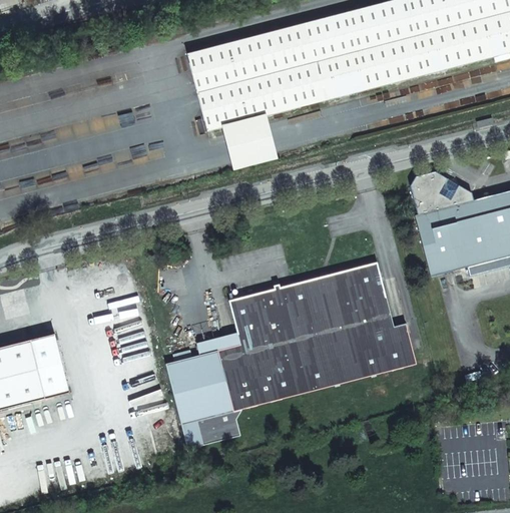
[(509,0),(392,0),(305,23),(325,100),(509,51),(509,0)]
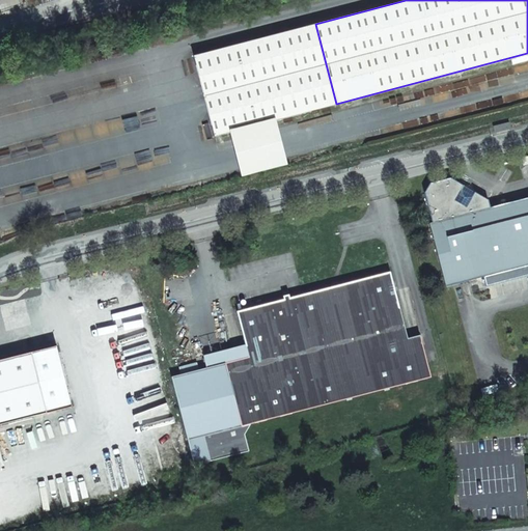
[(216,135),(230,131),(276,119),(336,104),(315,24),(194,54),(216,135)]
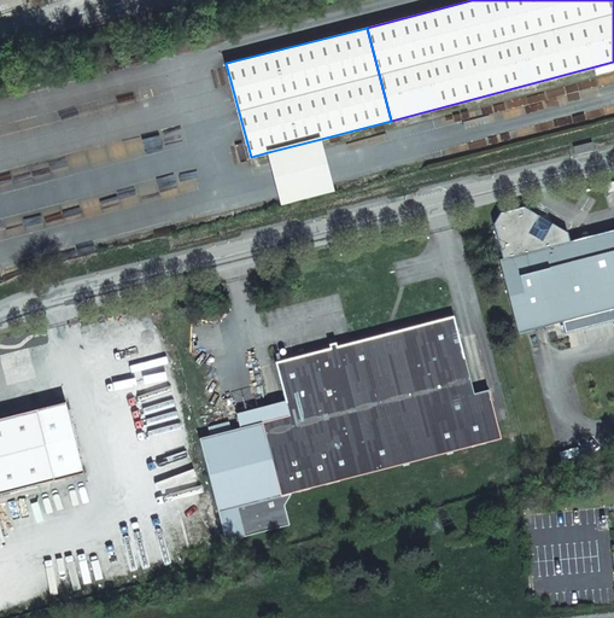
[(268,152),(282,205),(335,192),(321,139),(268,152)]
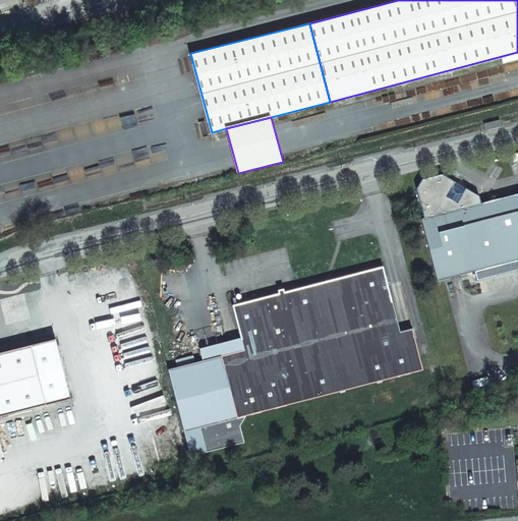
[(502,119),(485,124),(487,130),(503,126),(502,119)]
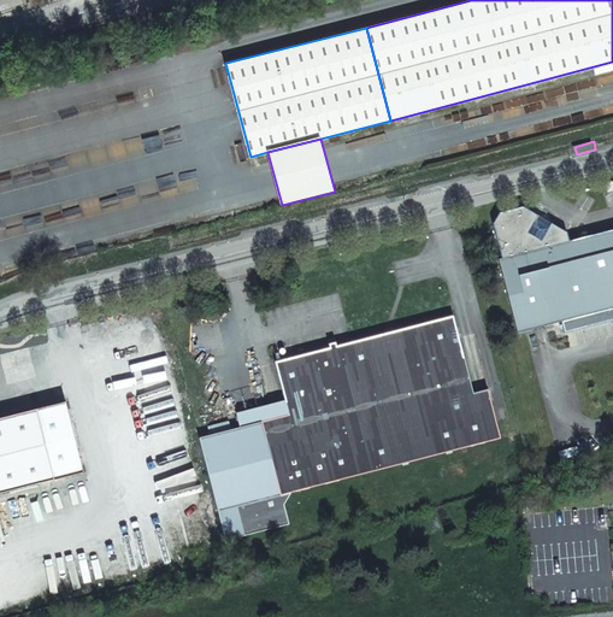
[(538,215),(524,206),(499,212),(493,222),(502,256),(497,257),(516,330),(559,319),(612,305),(612,227),(569,239),(566,230),(552,222),(541,238),(530,231),(538,215)]
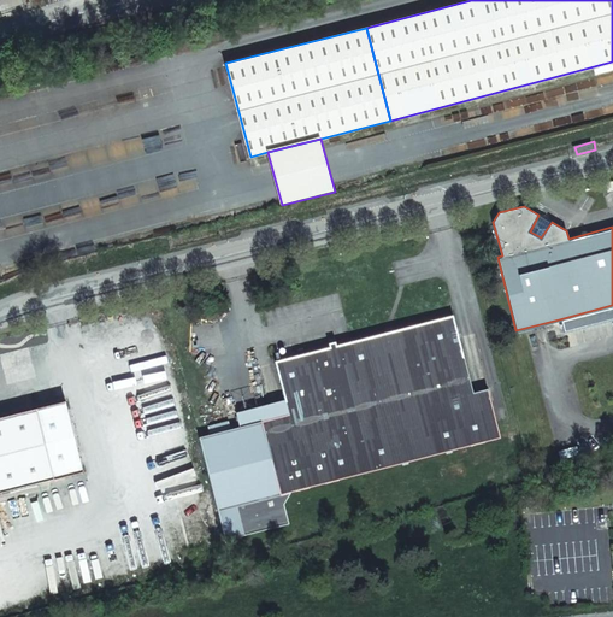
[(552,222),(538,215),(530,231),(541,238),(552,222)]
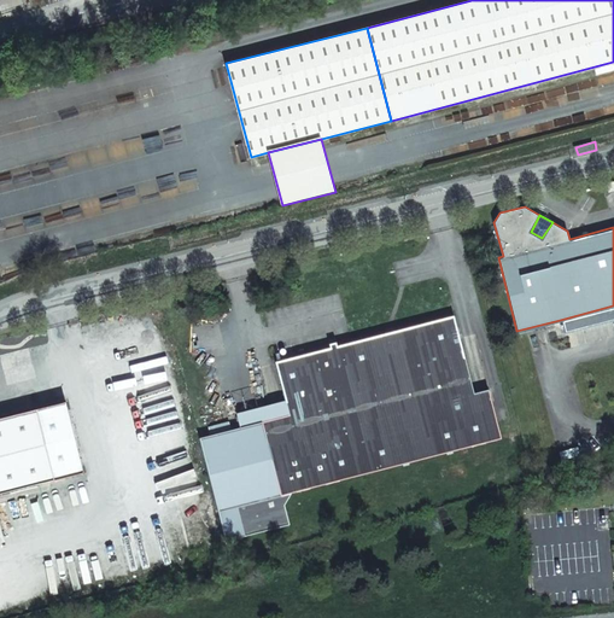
[(613,305),(560,320),(563,331),(613,318),(613,305)]
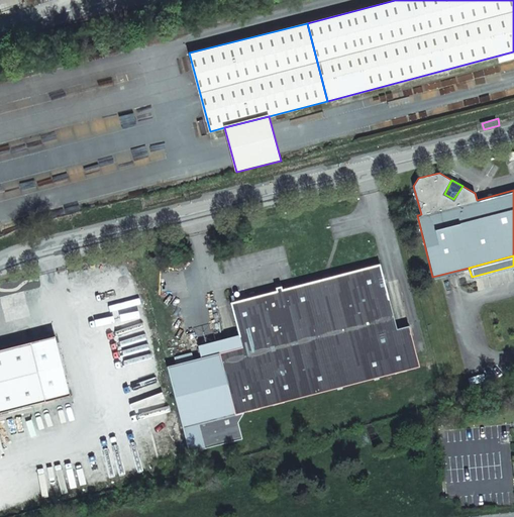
[(243,354),(168,375),(187,452),(241,438),(236,422),(242,412),(418,368),(410,333),(398,337),(379,265),(229,302),(243,354)]
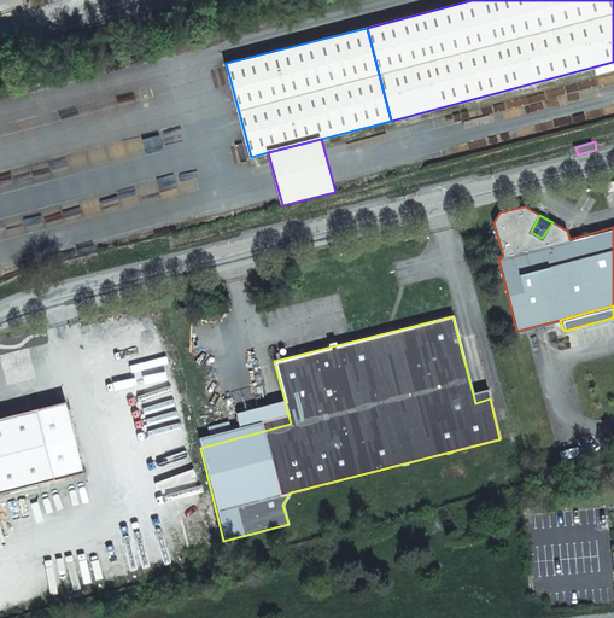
[(486,388),(472,391),(475,403),(490,398),(486,388)]
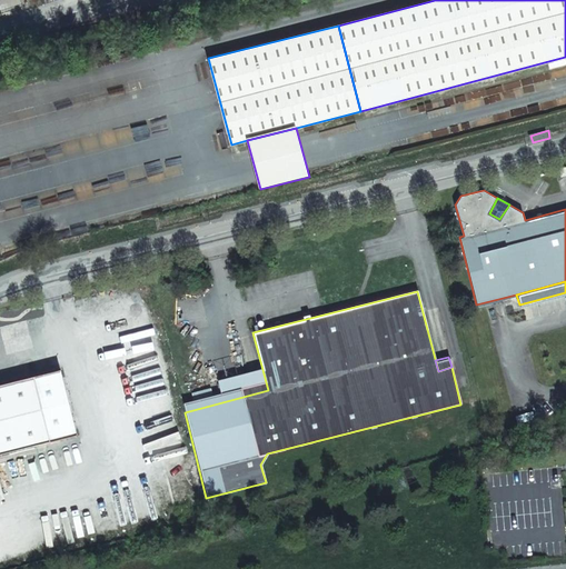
[(0,455),(47,443),(73,437),(57,372),(30,379),(0,386),(0,455)]
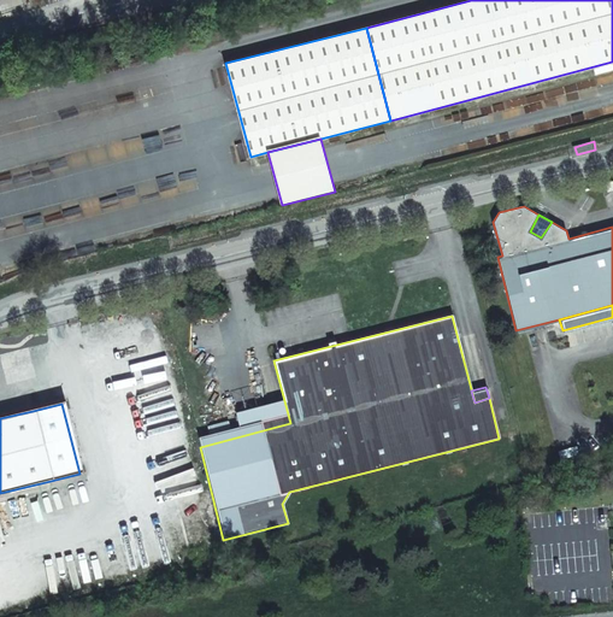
[(260,421),(263,430),(290,423),(288,413),(260,421)]
